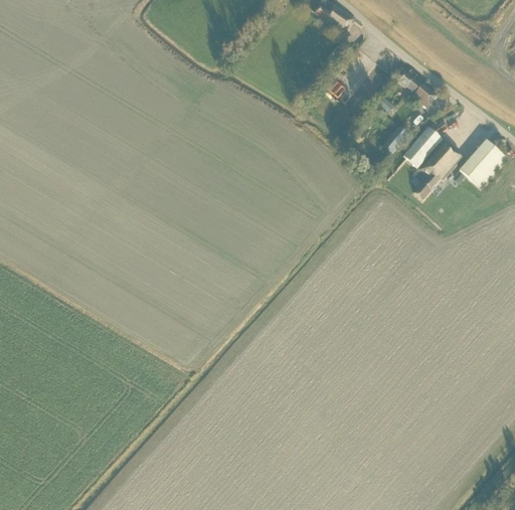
[(318,17),(324,21),(325,19),(342,31),(353,15),(334,1),(333,3),(329,0),(320,0),(314,10),(320,14),(318,17)]
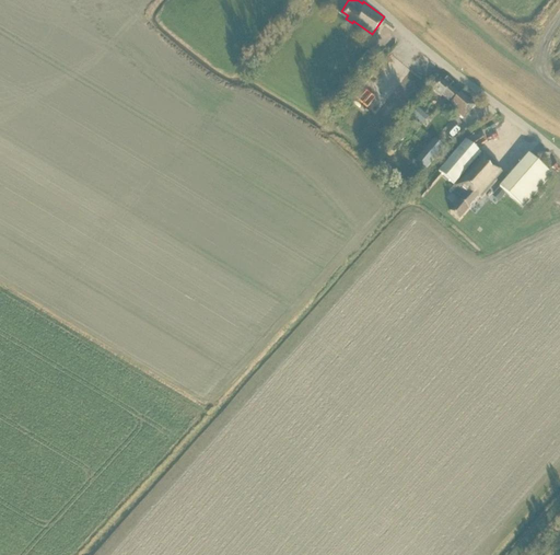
[(307,13),(313,7),(308,3),(304,10),(305,11),(307,13)]
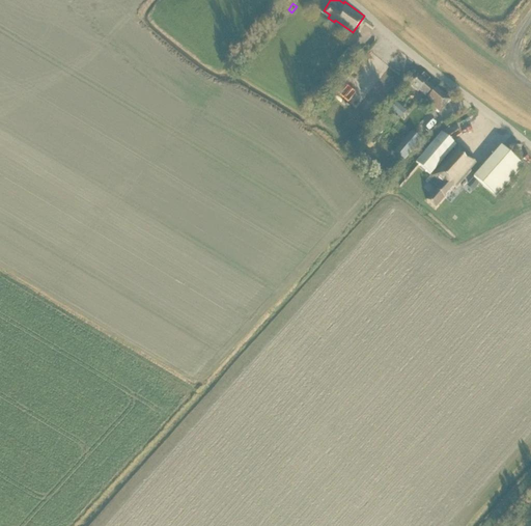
[(337,58),(342,62),(354,50),(348,45),(337,58)]
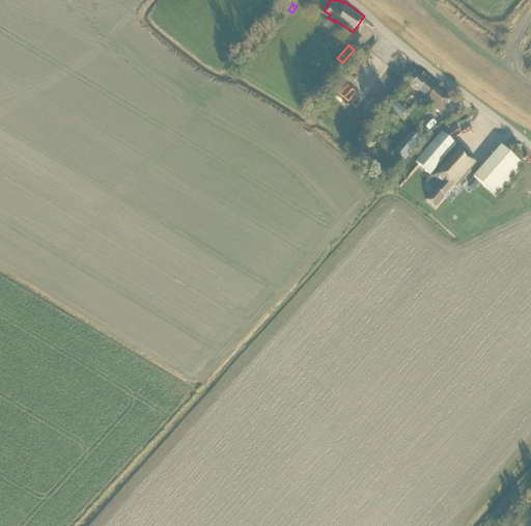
[(437,84),(435,86),(425,78),(428,75),(423,70),(420,74),(417,71),(409,81),(417,88),(419,87),(427,94),(425,97),(439,109),(450,95),(437,84)]
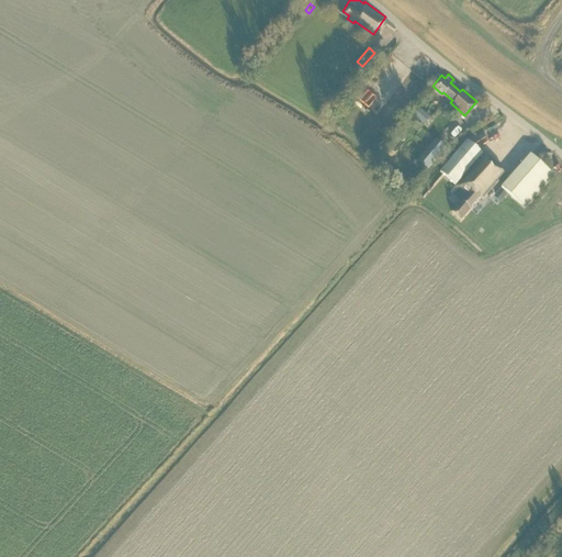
[(435,136),(422,152),(417,157),(427,166),(445,145),(435,136)]
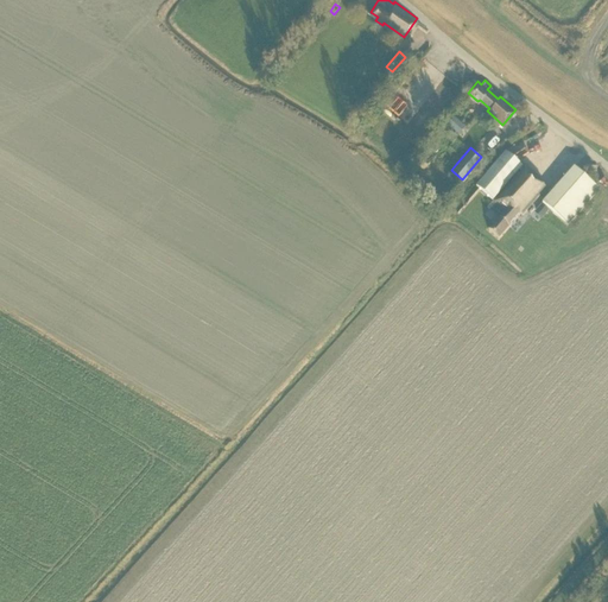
[(488,225),(499,234),(520,209),(523,211),(546,183),(506,149),(476,182),(505,206),(488,225)]
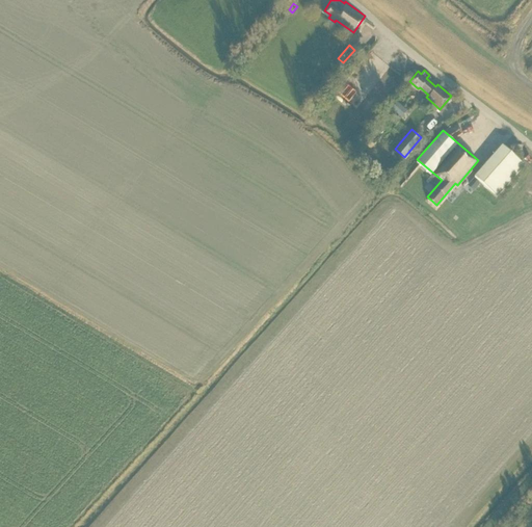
[(370,146),(376,139),(370,134),(364,140),(370,146)]
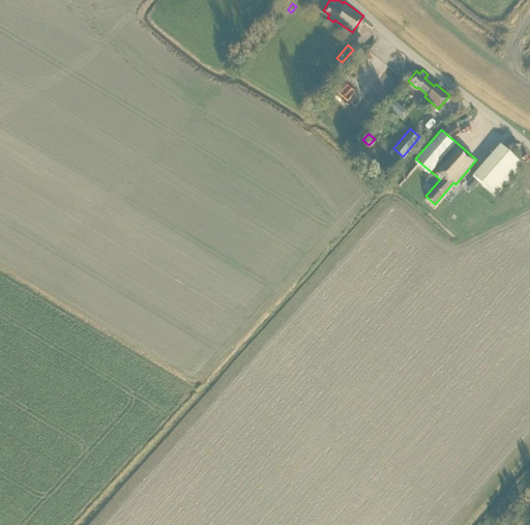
[(522,162),(513,153),(500,142),(473,173),(495,193),(522,162)]
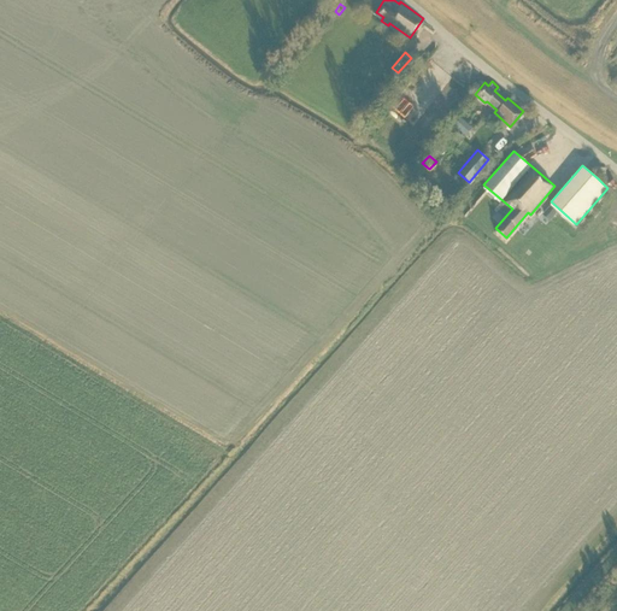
[(541,211),(550,218),(557,210),(548,203),(541,211)]
